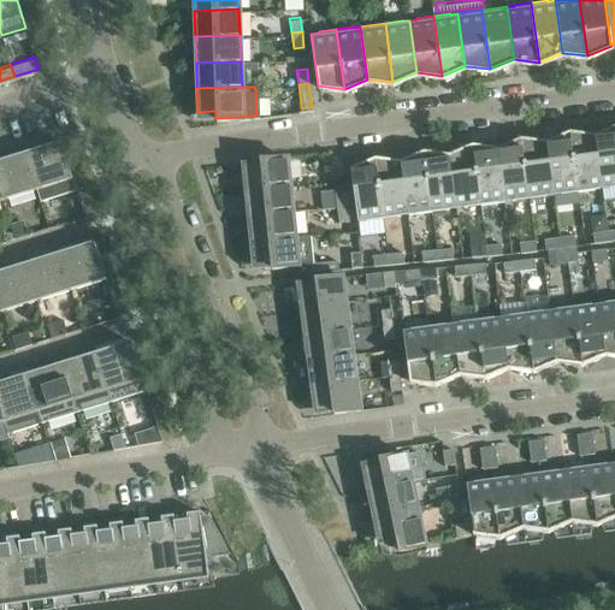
[(608,184),(614,183),(614,123),(593,132),(601,184),(608,183),(608,184)]
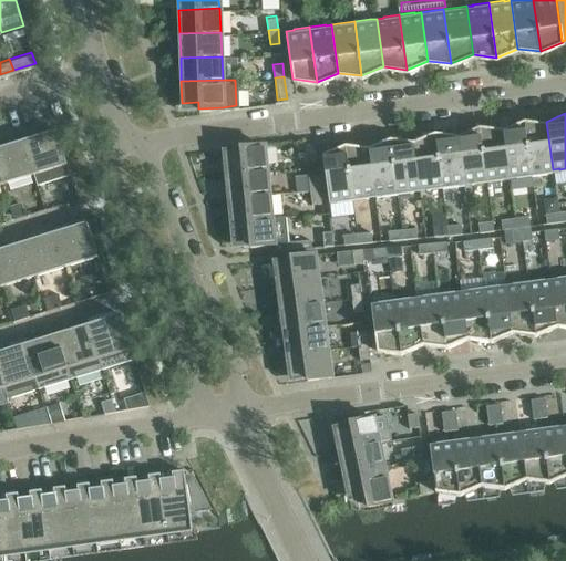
[(515,175),(531,173),(523,118),(502,127),(508,176),(515,175)]
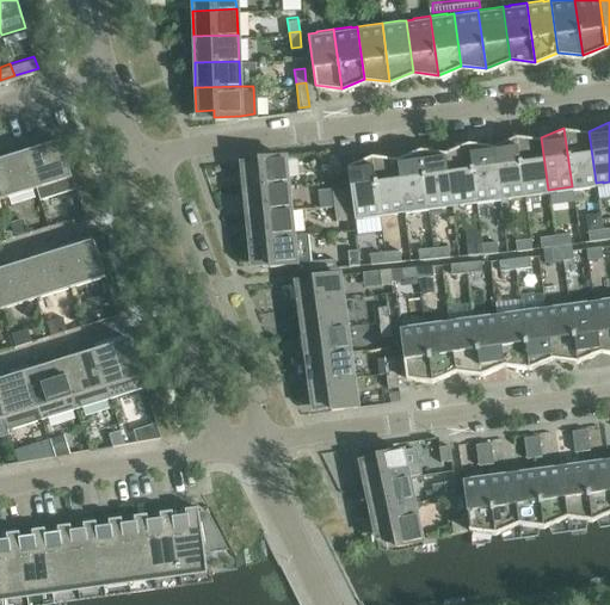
[(589,184),(596,183),(589,131),(564,128),(572,186),(590,184),(589,184)]
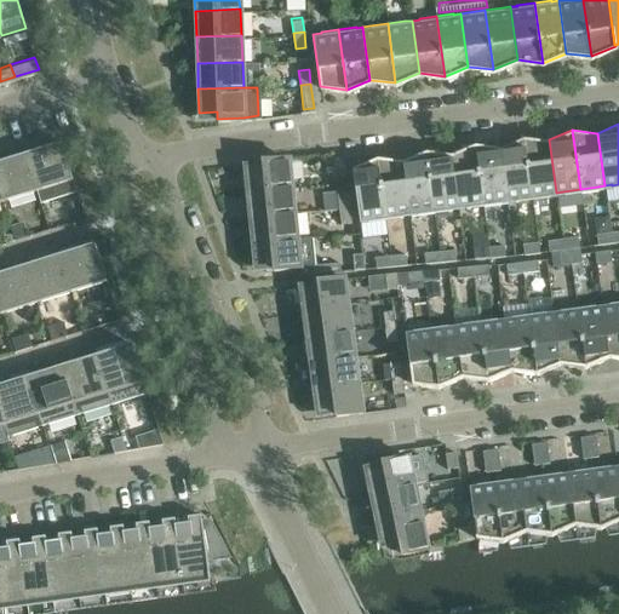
[(514,199),(532,196),(523,136),(500,147),(508,199),(514,198),(514,199)]
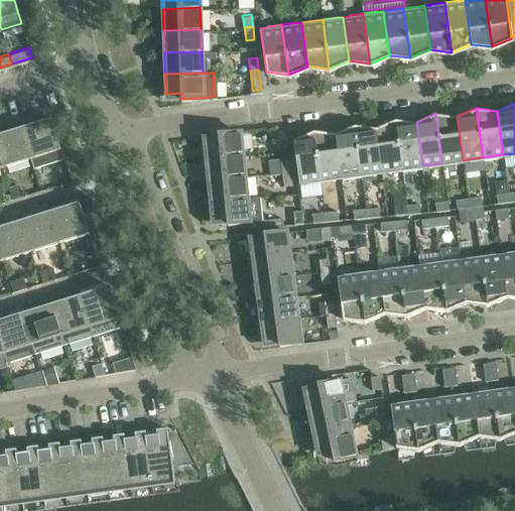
[(457,160),(463,160),(457,116),(435,113),(442,163),(457,161),(457,160)]
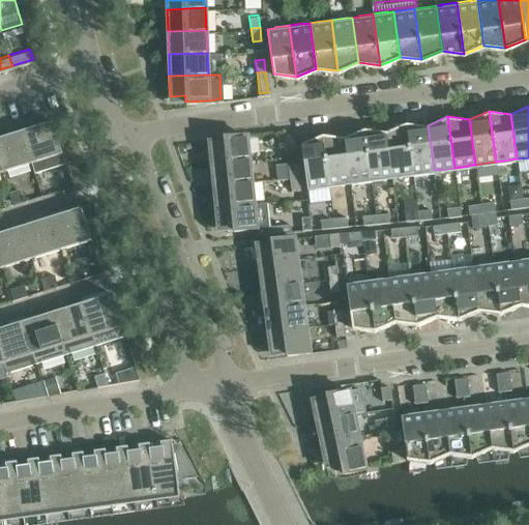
[(51,118),(21,128),(31,161),(30,161),(33,171),(64,161),(51,118)]
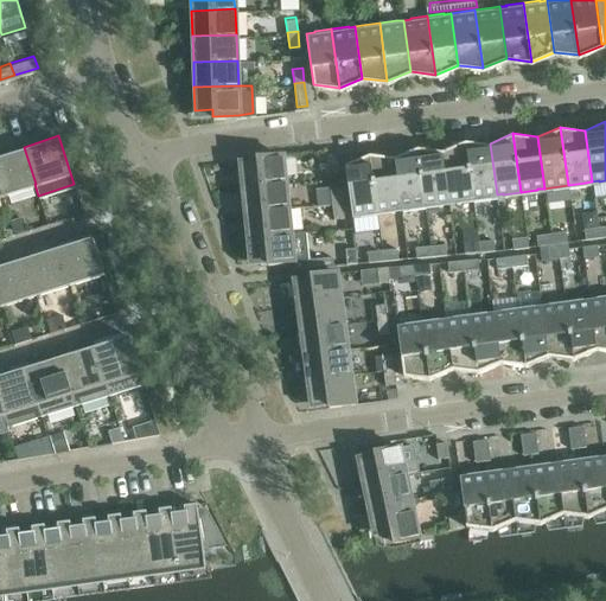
[(455,200),(472,198),(465,140),(441,149),(448,202),(455,200)]
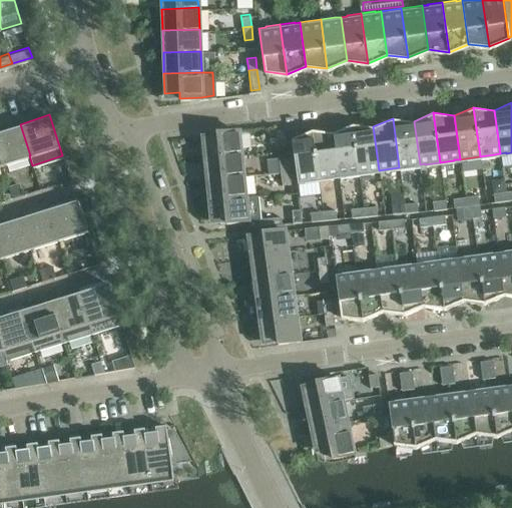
[(414,165),(420,164),(414,121),(393,118),(399,167),(414,165)]
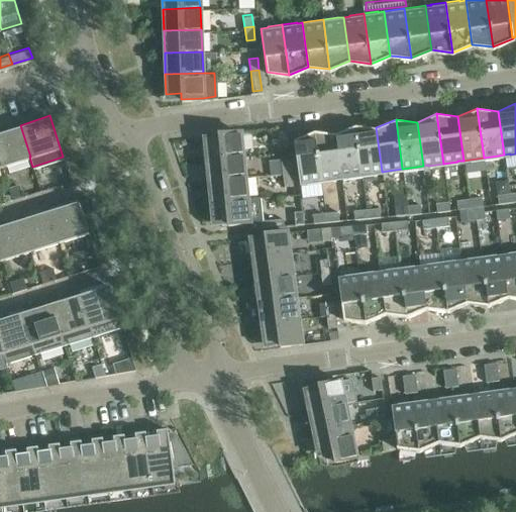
[(347,177),(362,175),(354,124),(335,133),(341,177),(347,176),(347,177)]
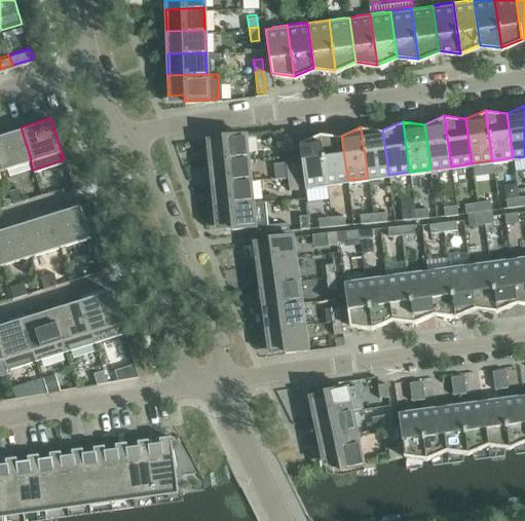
[(382,175),(388,175),(382,129),(361,126),(368,178),(382,176),(382,175)]
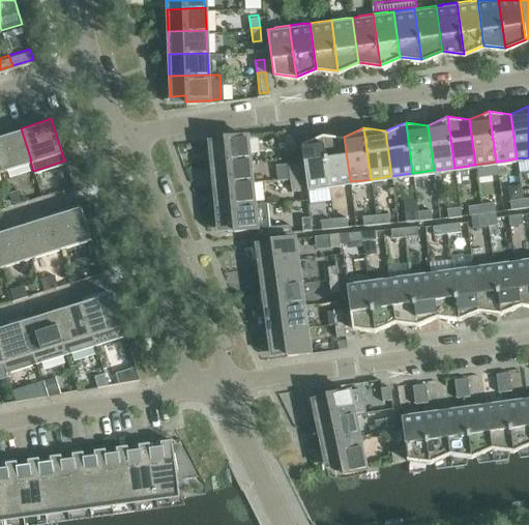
[(21,128),(0,135),(0,166),(1,170),(30,161),(31,161),(21,128)]
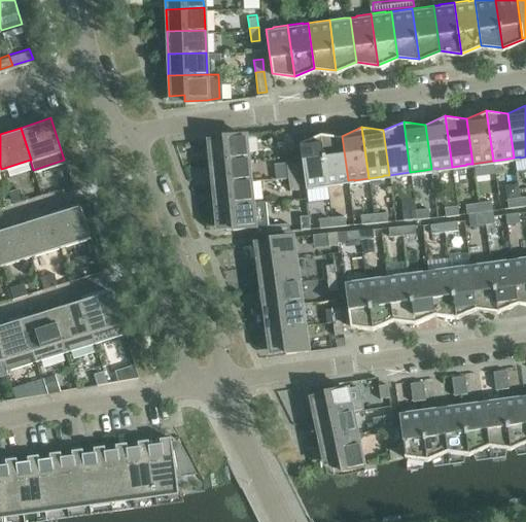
[(207,136),(209,160),(247,155),(245,132),(207,136)]
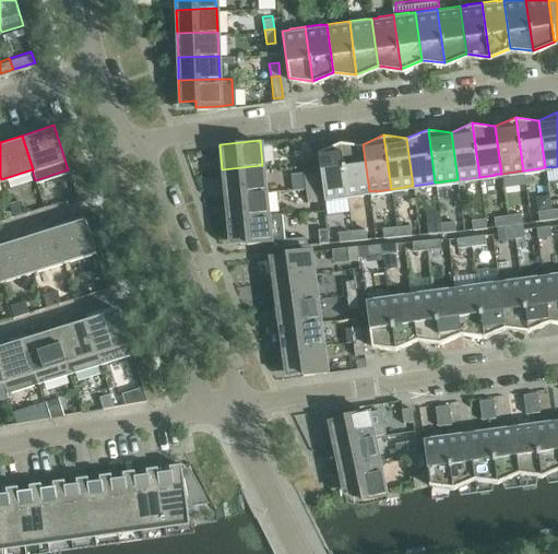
[(299,142),(301,156),(310,154),(309,141),(299,142)]
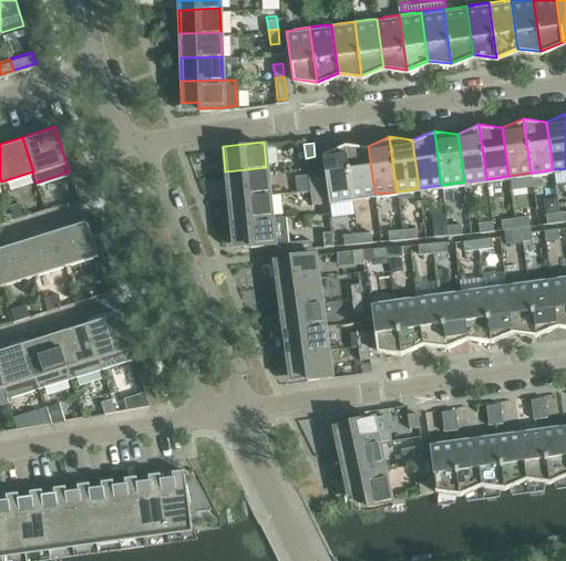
[(336,199),(352,197),(345,143),(321,152),(321,153),(322,153),(328,200),(336,199)]
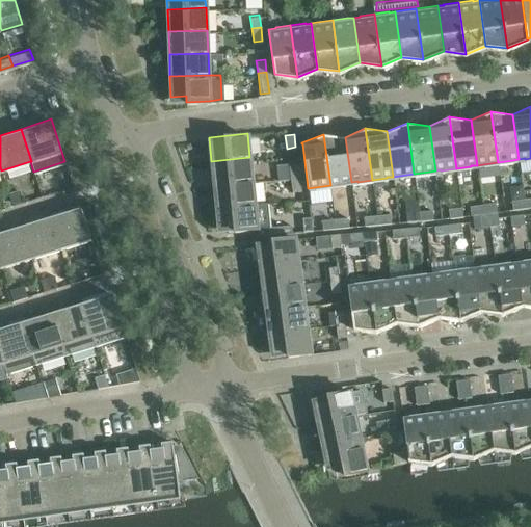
[(345,183),(351,182),(345,137),(323,134),(330,185),(345,183)]
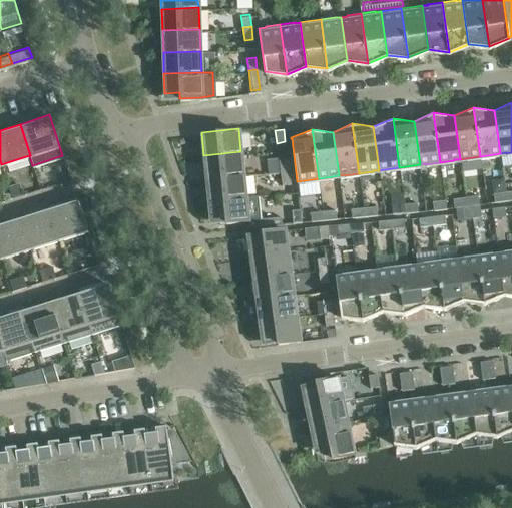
[(203,155),(206,176),(243,172),(240,151),(203,155)]
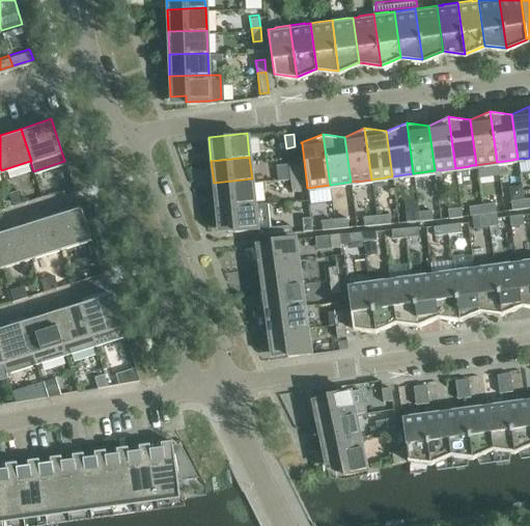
[(288,163),(289,176),(299,175),(297,162),(288,163)]
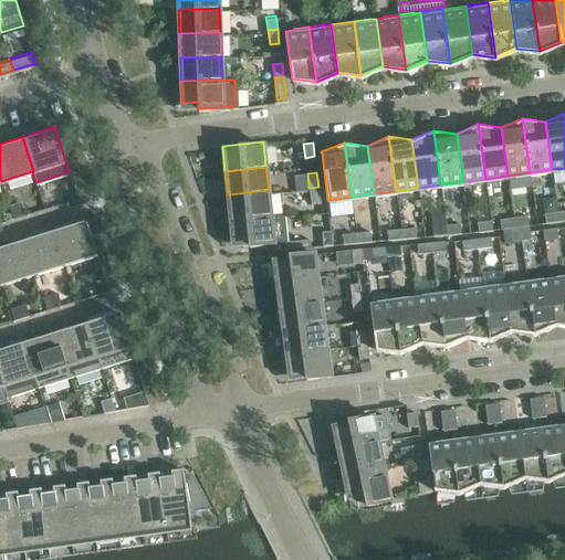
[(318,187),(309,188),(311,201),(321,200),(318,187)]
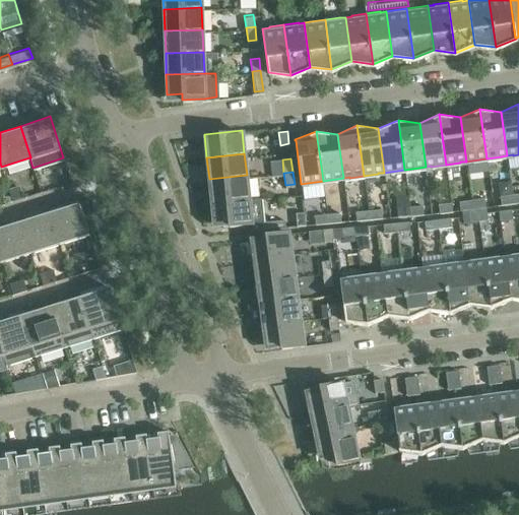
[(209,179),(211,201),(249,197),(247,175),(209,179)]
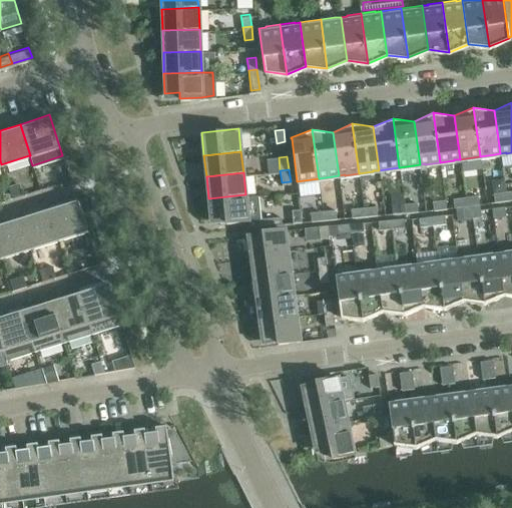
[(8,183),(12,195),(23,192),(20,180),(8,183)]
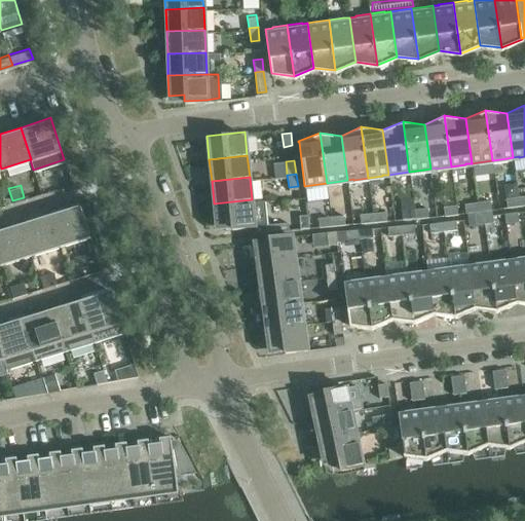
[(519,202),(518,193),(505,195),(507,205),(519,202)]
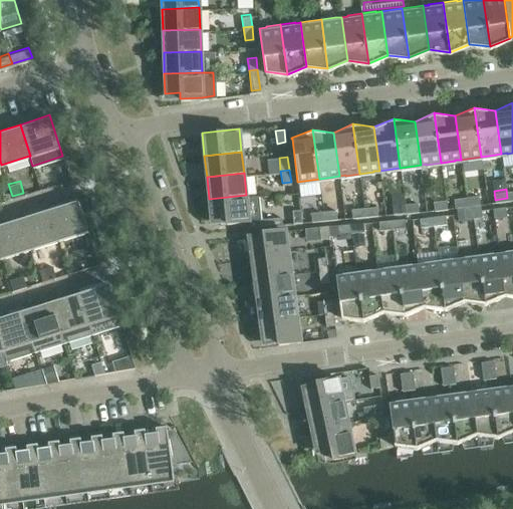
[(404,190),(391,191),(392,203),(405,202),(404,190)]
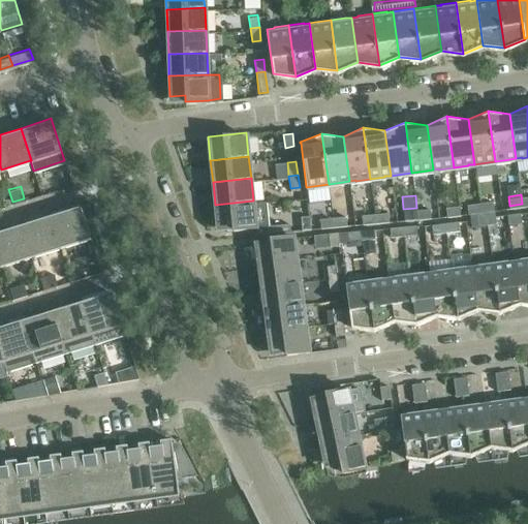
[(493,198),(479,201),(480,212),(485,211),(494,210),(493,198)]
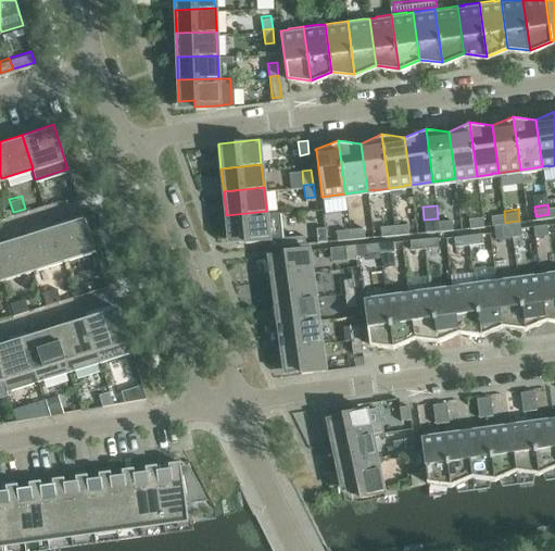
[(266,211),(226,215),(228,236),(243,234),(244,240),(266,238),(268,237),(281,236),(279,210),(266,211)]
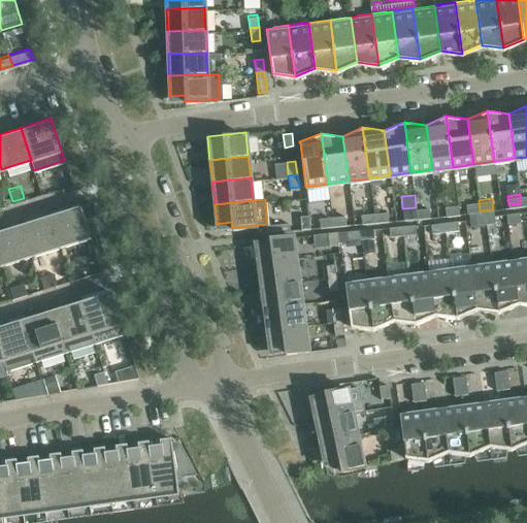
[(475,209),(475,211),(480,211),(479,200),(466,201),(467,210),(475,209)]
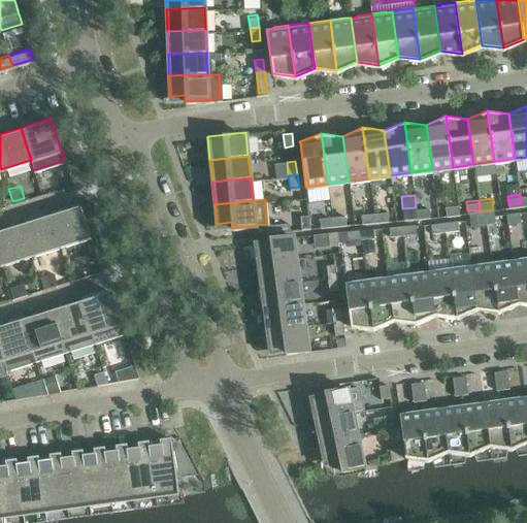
[(445,204),(446,214),(459,211),(458,202),(445,204)]
